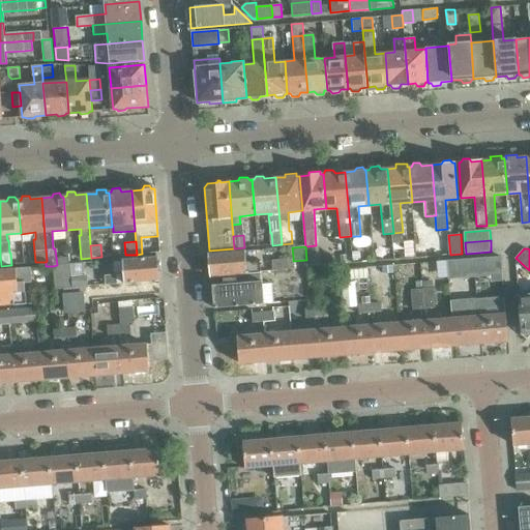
[(245,252),(209,255),(211,275),(261,271),(260,261),(246,262),(245,252)]
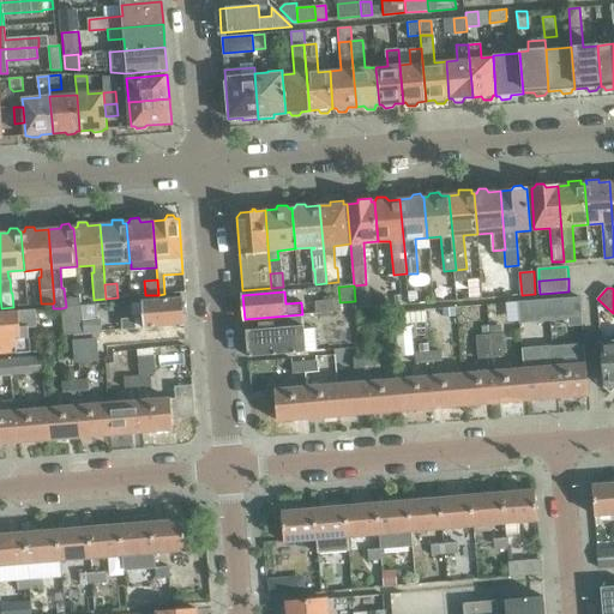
[(548,299),(549,314),(581,312),(579,296),(570,298),(548,299)]
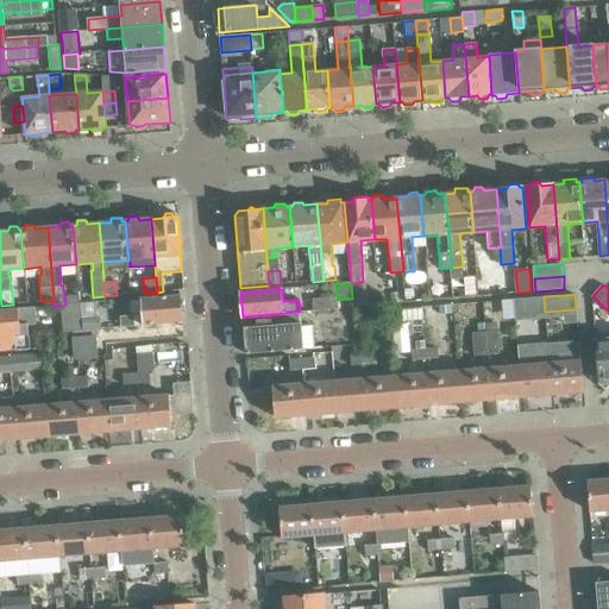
[(132,315),(119,316),(120,327),(182,322),(181,309),(184,307),(184,300),(180,299),(180,295),(140,297),(142,313),(132,314),(132,315)]
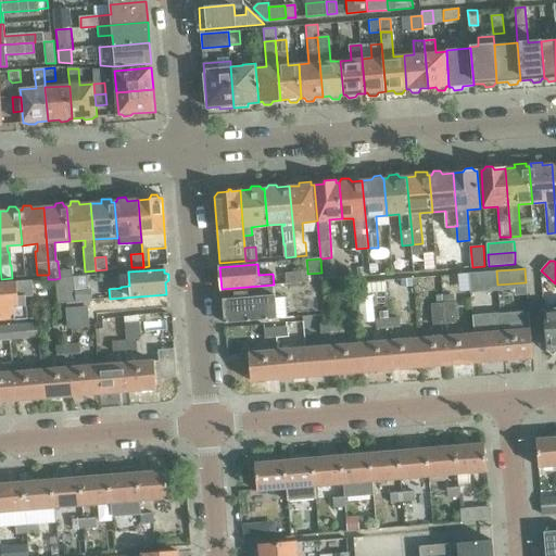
[(285,272),(286,283),(286,285),(308,282),(307,274),(307,269),(285,272)]
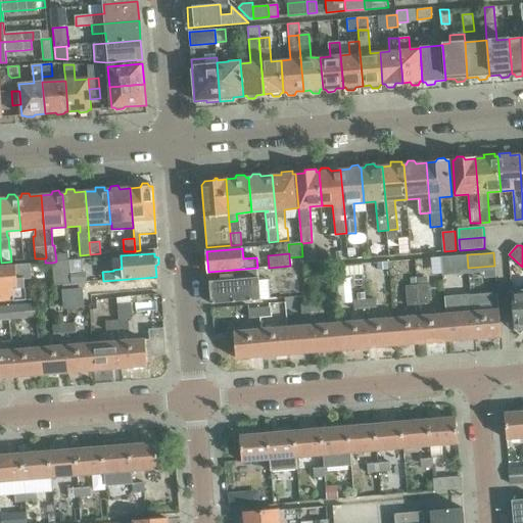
[(468,268),(467,254),(440,256),(441,270),(468,268)]
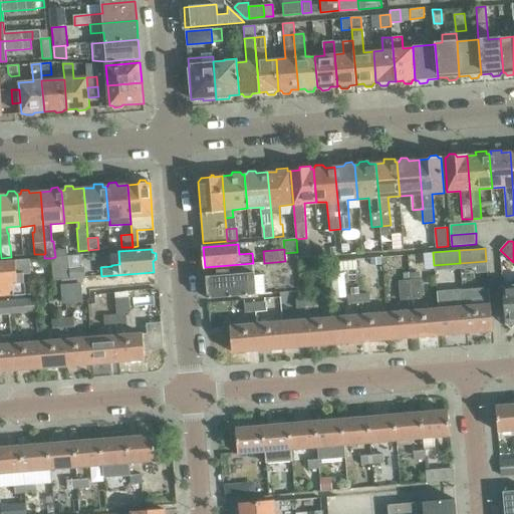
[(53,280),(69,278),(68,268),(67,256),(55,257),(51,258),(53,280)]
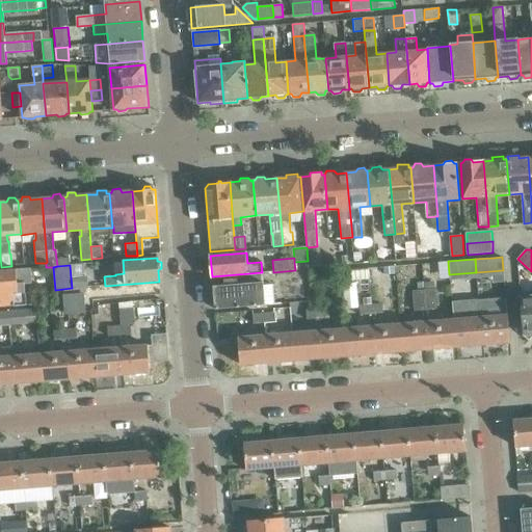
[(367,280),(366,268),(341,270),(342,284),(349,283),(349,281),(367,280)]
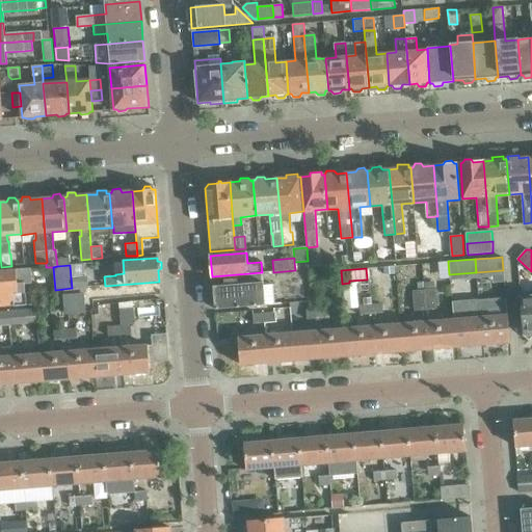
[(0,307),(26,306),(25,292),(24,292),(23,283),(17,283),(16,269),(0,270),(0,307)]
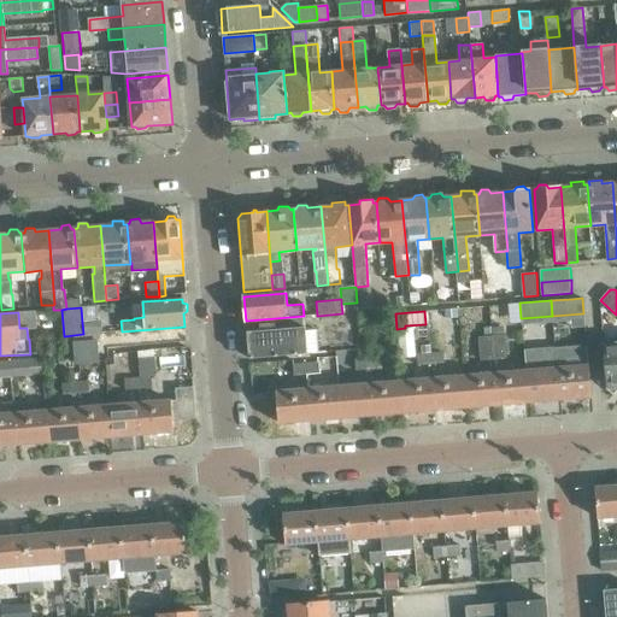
[(246,321),(250,358),(318,352),(318,351),(325,350),(323,329),(316,329),(316,331),(305,333),(304,316),(246,321)]
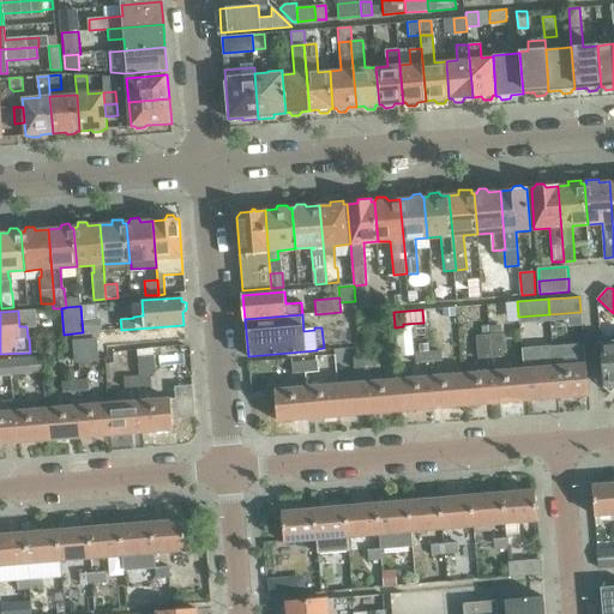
[(94,319),(82,320),(83,332),(100,331),(101,331),(101,321),(100,319),(94,319)]
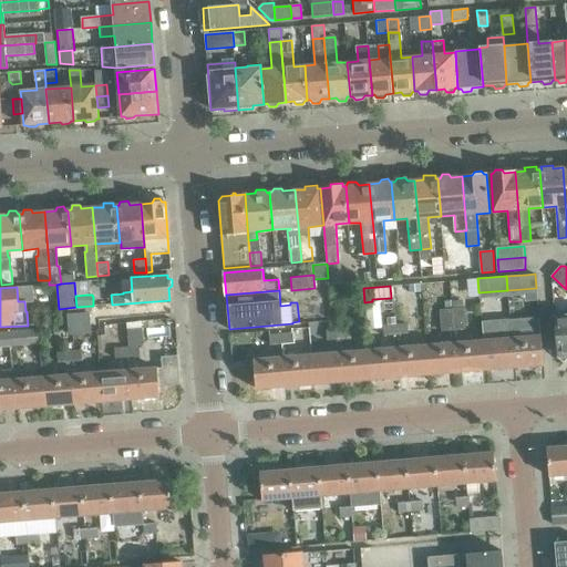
[(452,309),(454,329),(465,329),(464,308),(452,309)]
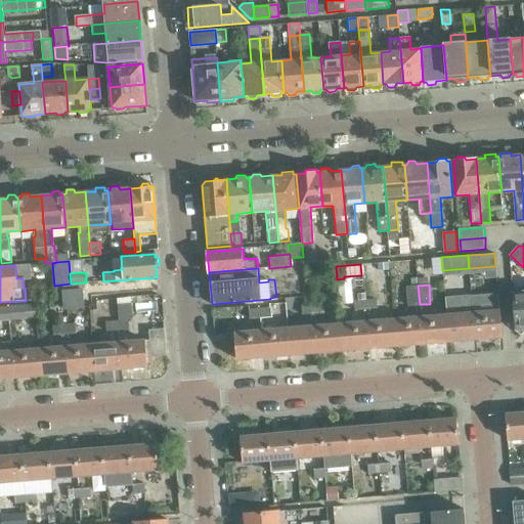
[(408,305),(420,304),(418,286),(406,287),(408,305)]
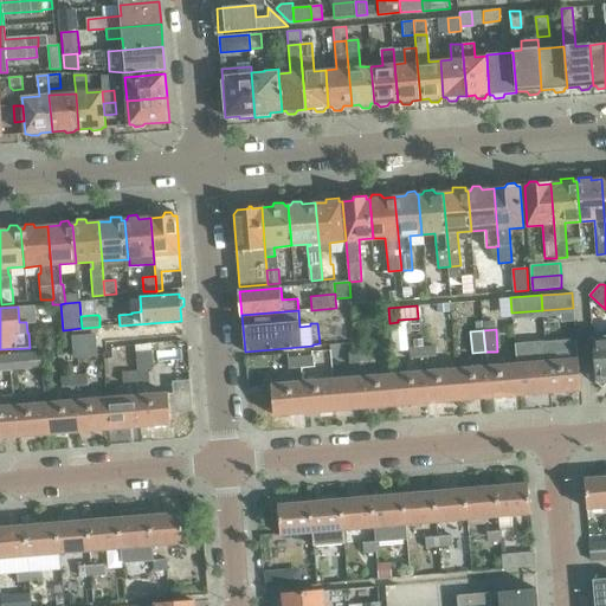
[(605,331),(592,333),(595,381),(603,387),(605,382),(605,331)]
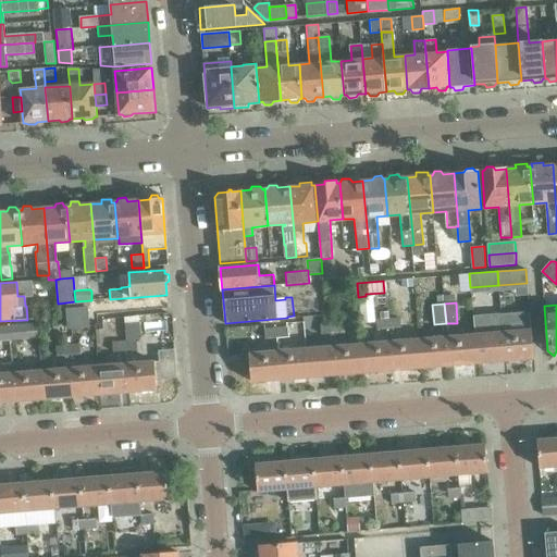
[(89,327),(88,314),(87,307),(66,309),(69,329),(89,327)]
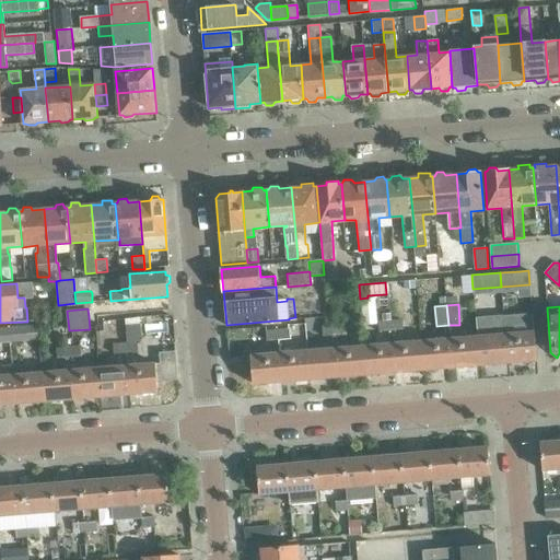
[(403,321),(391,322),(392,330),(404,330),(403,321)]
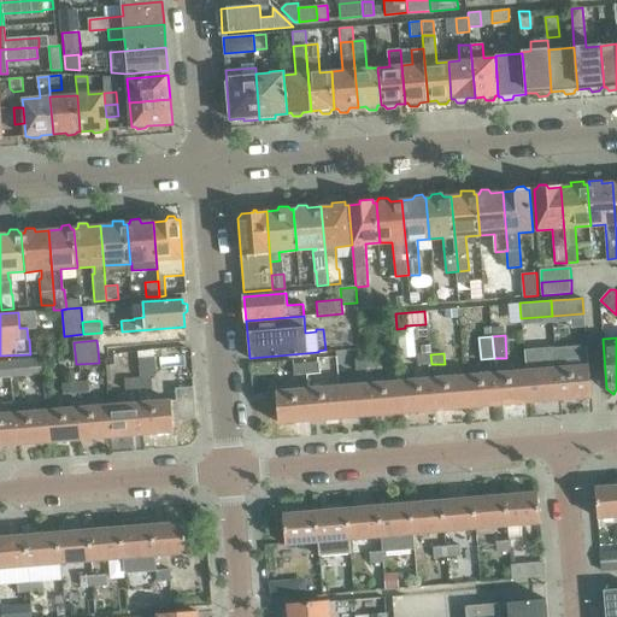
[(418,365),(432,364),(430,354),(429,354),(421,354),(418,356),(418,365)]
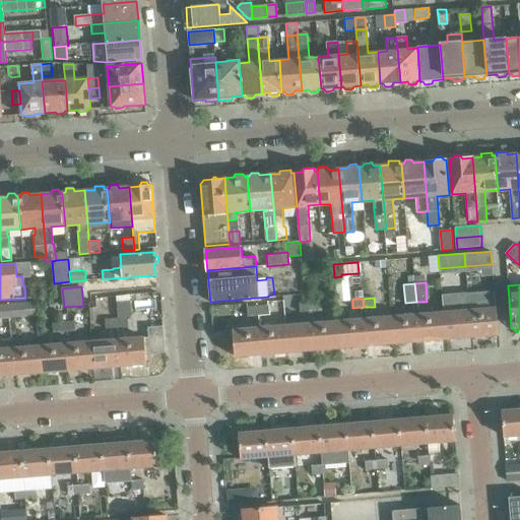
[(310,303),(311,312),(321,311),(321,302),(310,303)]
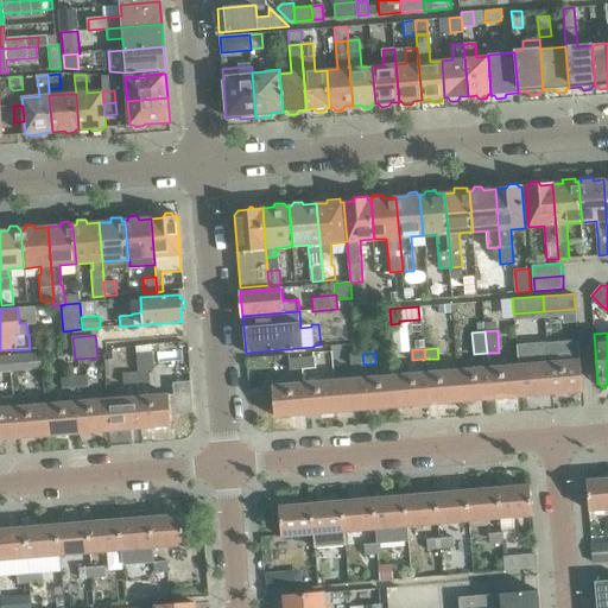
[(40,354),(10,358),(11,372),(43,369),(40,354)]
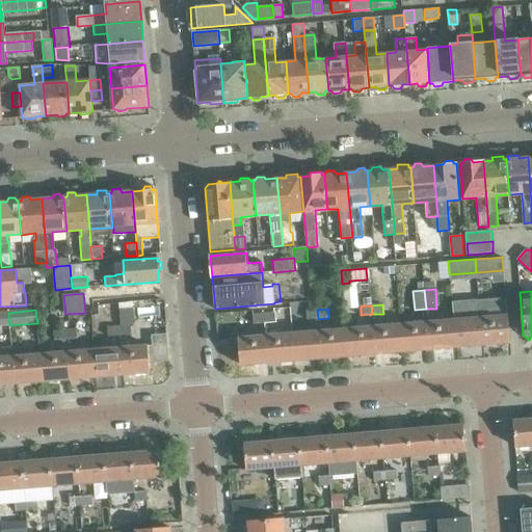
[(307,320),(318,319),(317,310),(306,311),(307,320)]
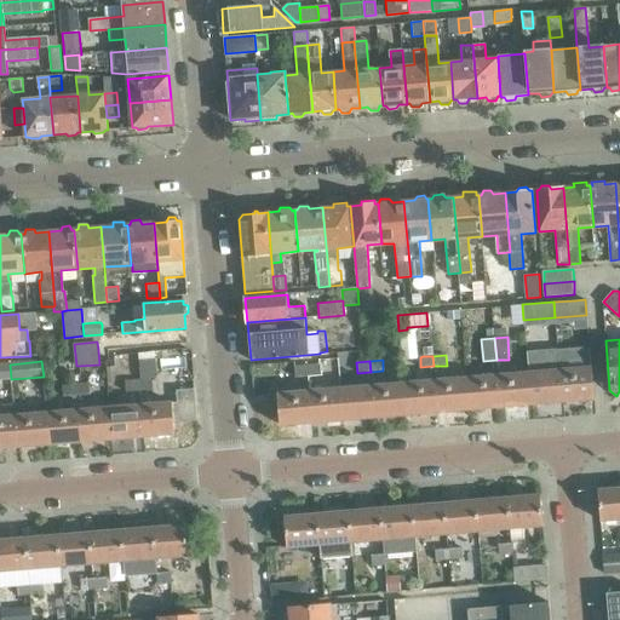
[(10,365),(0,365),(0,380),(11,379),(10,365)]
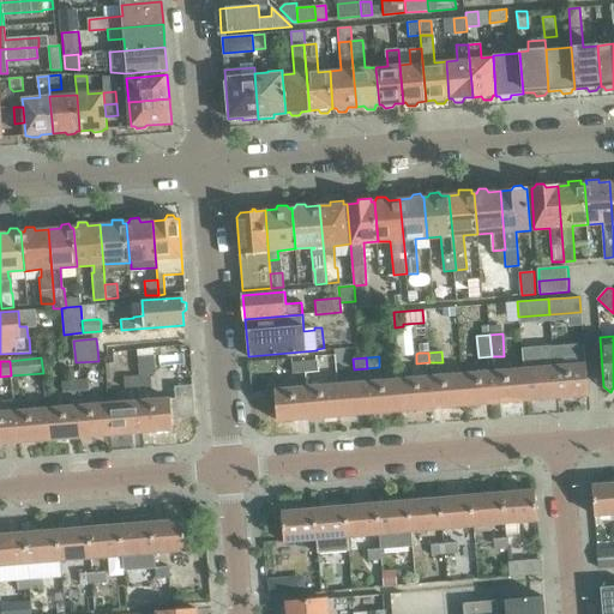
[(305,362),(306,374),(318,373),(317,361),(305,362)]
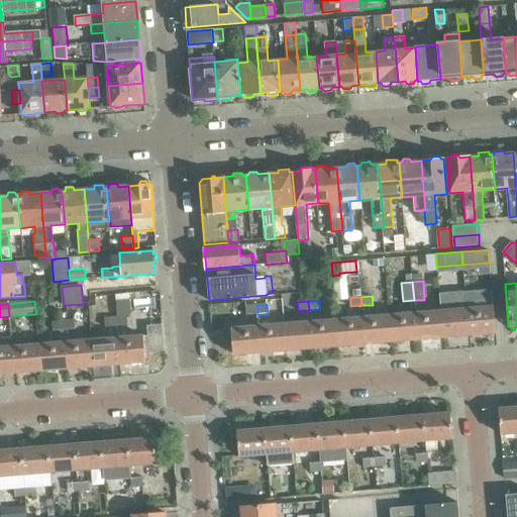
[(256,305),(245,306),(246,315),(257,315),(256,305)]
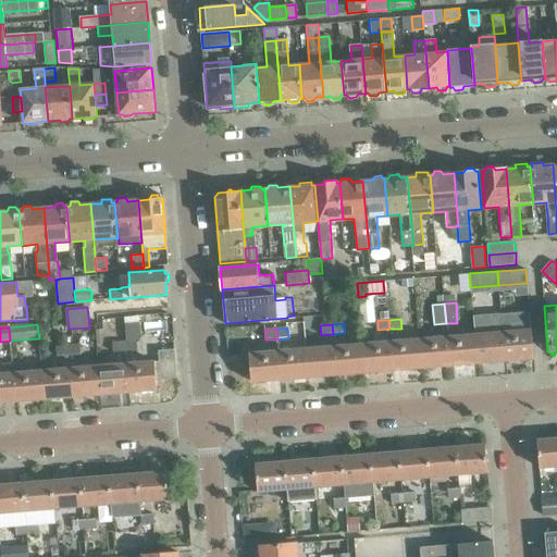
[(534,358),(532,330),(504,332),(506,360),(534,358)]
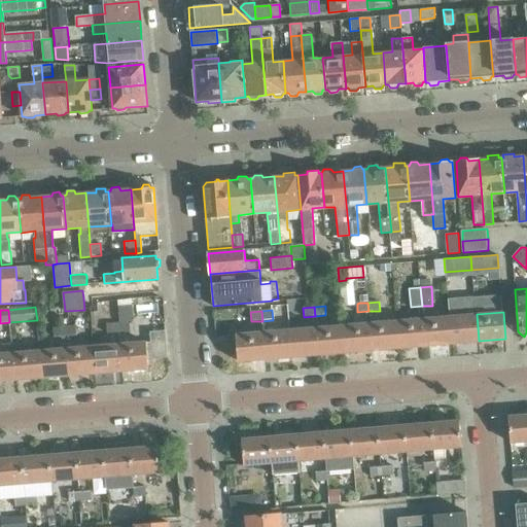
[(479,341),(477,314),(450,317),(452,343),(479,341)]
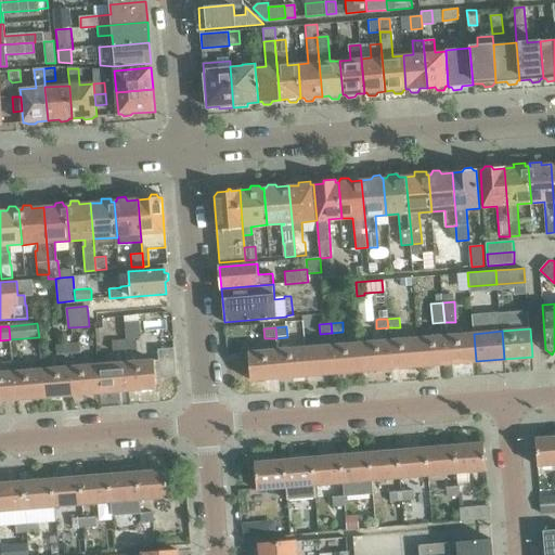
[(476,361),(474,334),(446,336),(448,363),(476,361)]
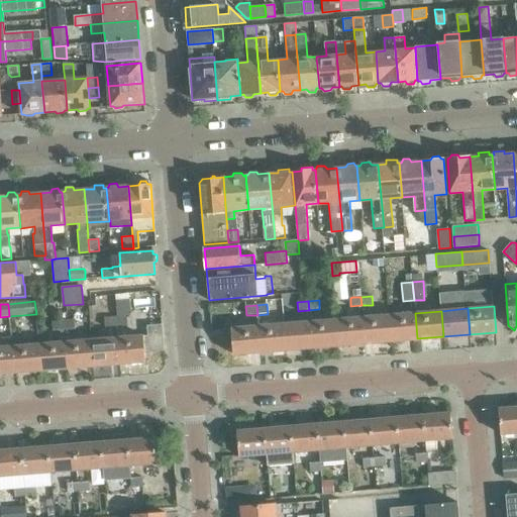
[(417,338),(415,313),(389,315),(391,341),(417,338)]
